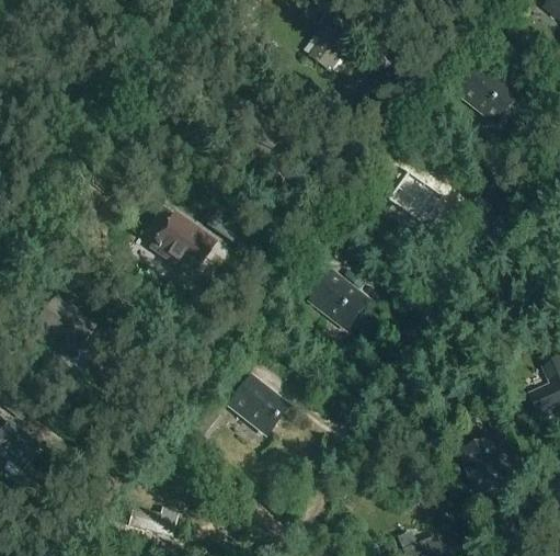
[(550,0),(548,3),(559,12),(559,0),(550,0)]
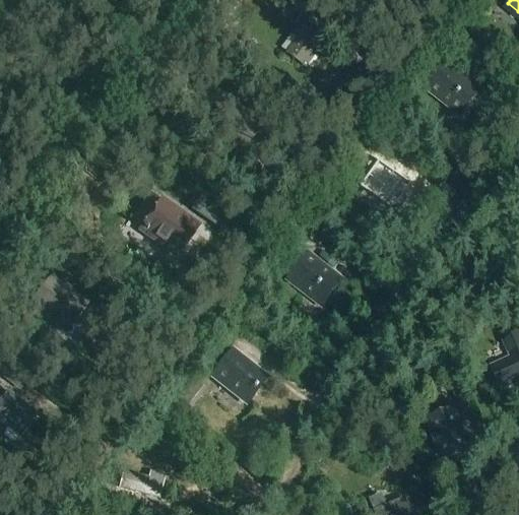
[(280,45),(286,50),(285,51),(306,65),(325,39),(301,21),(294,33),(290,30),(280,45)]
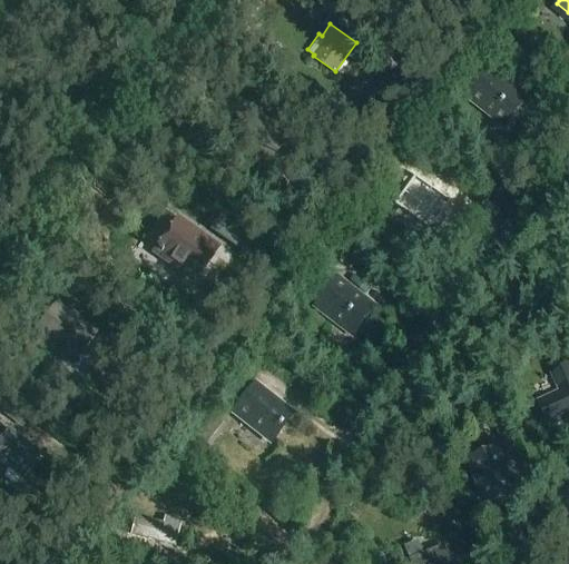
[(506,122),(525,98),(489,69),(469,94),(506,122)]
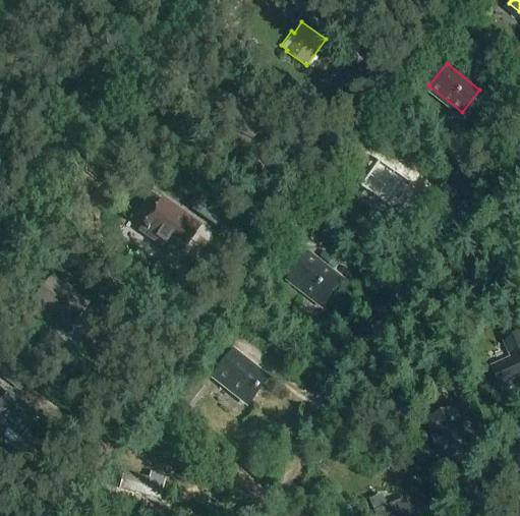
[(381,179),(369,193),(403,220),(424,192),(391,167),(381,179)]
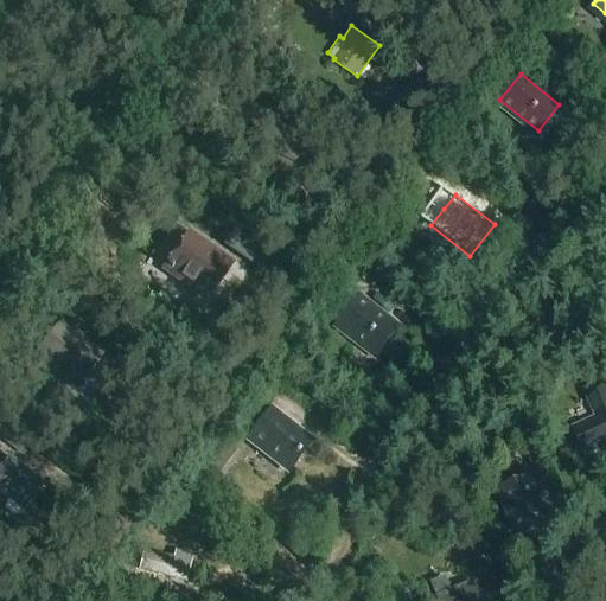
[(234,260),(187,227),(161,263),(208,296),(234,260)]
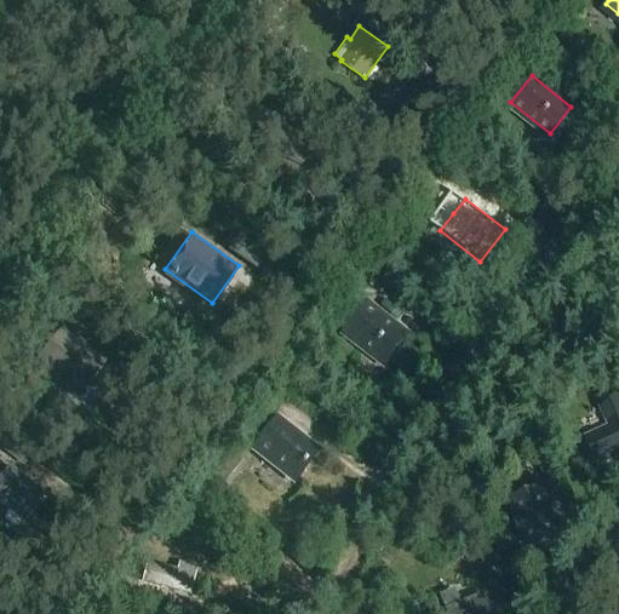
[(384,360),(406,333),(365,302),(344,330),(384,360)]
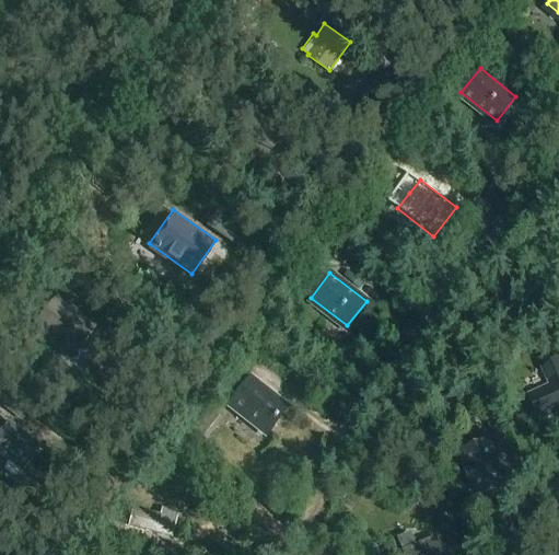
[(28,326),(69,356),(94,323),(54,292),(28,326)]
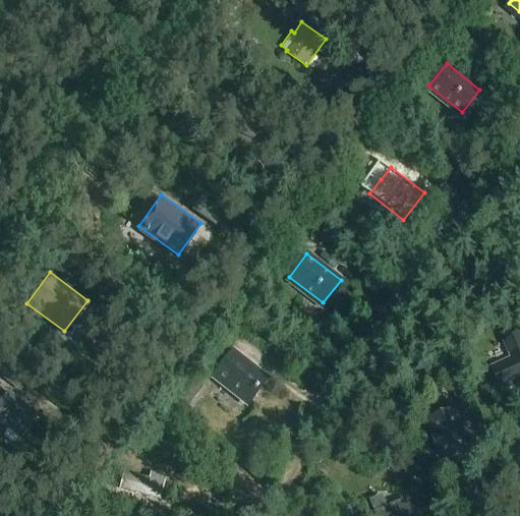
[(500,389),(519,380),(519,339),(519,336),(502,344),(509,358),(490,366),(500,389)]
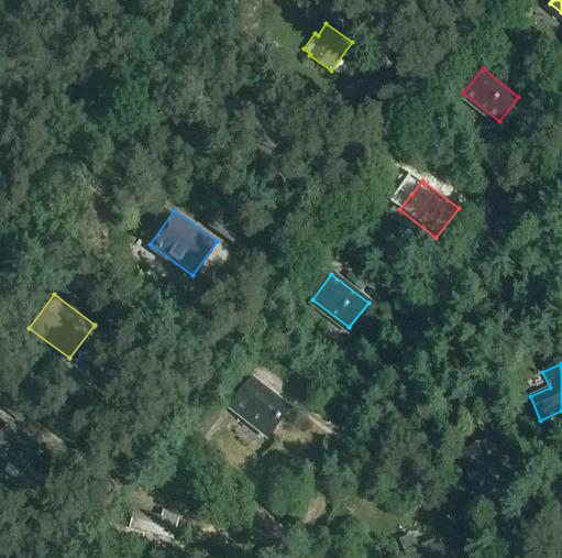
[(266,433),(286,407),(250,380),(231,404),(266,433)]
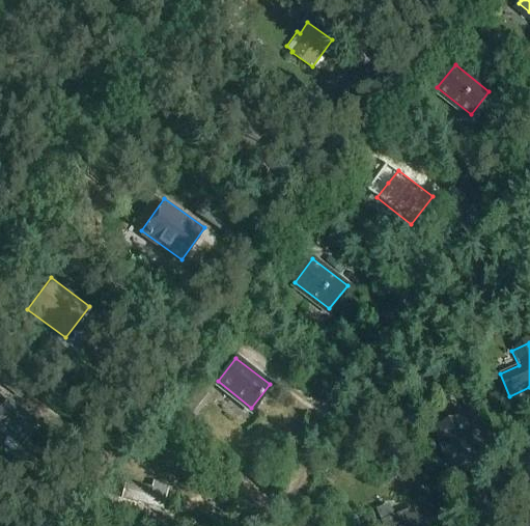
[(23,436),(34,420),(6,399),(0,408),(0,425),(6,432),(2,442),(11,449),(22,435),(23,436)]
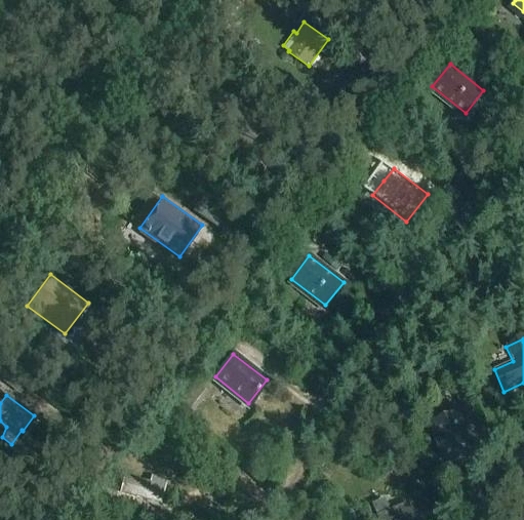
[(429,420),(444,465),(475,454),(460,409),(429,420)]
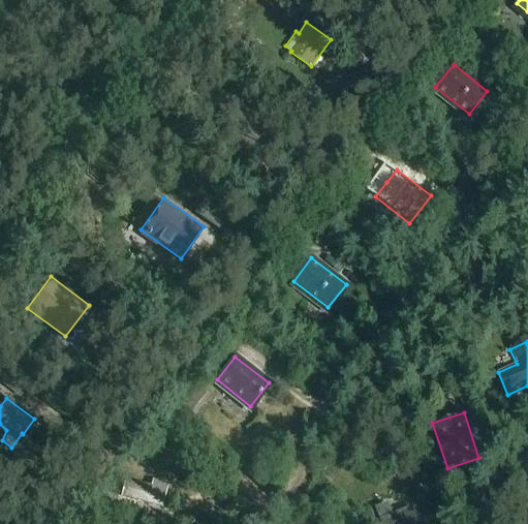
[(152,476),(151,484),(125,476),(121,494),(161,504),(167,481),(152,476)]
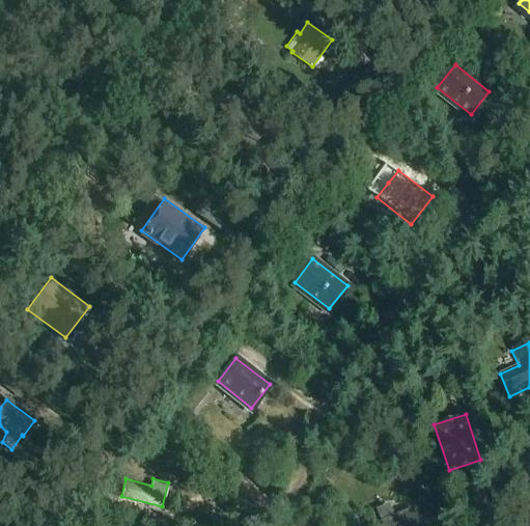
[(420,525),(410,495),(377,506),(383,525),(420,525)]
